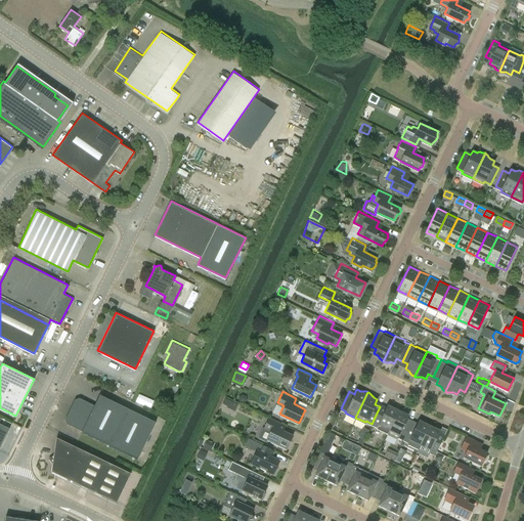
[(110,444),(128,407),(99,393),(94,404),(79,397),(75,398),(66,418),(67,422),(82,429),(81,431),(110,444)]
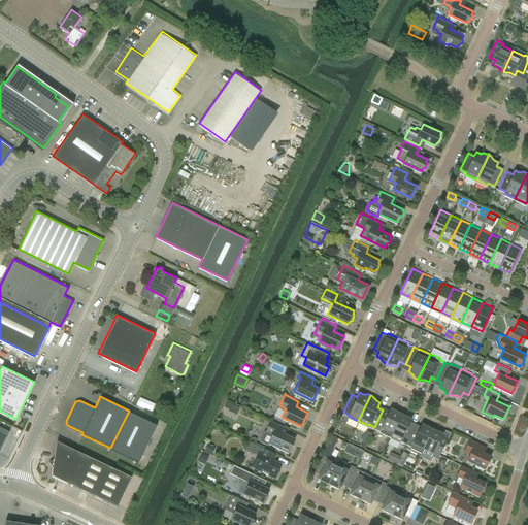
[(383,409),(374,427),(380,429),(380,430),(390,435),(402,411),(400,409),(399,409),(397,409),(395,409),(391,407),(389,413),(383,409)]
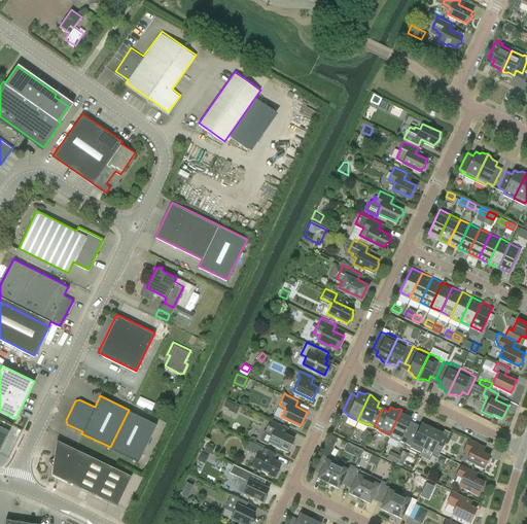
[(406,442),(414,424),(409,421),(411,417),(407,415),(405,412),(403,411),(401,410),(389,434),(399,440),(400,439),(406,442)]
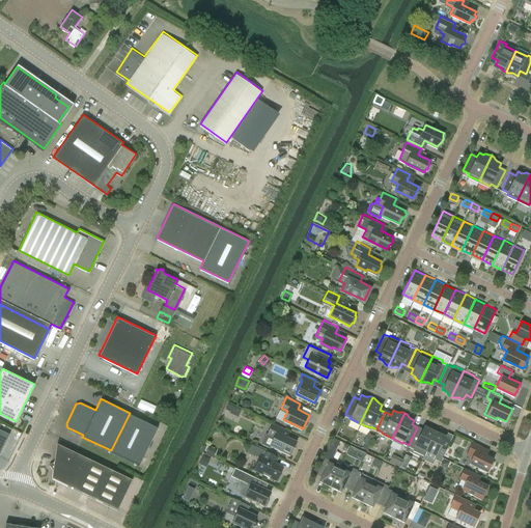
[(290,453),(297,440),(284,434),(286,428),(273,422),(268,433),(267,432),(261,442),(270,446),(271,444),(290,453)]
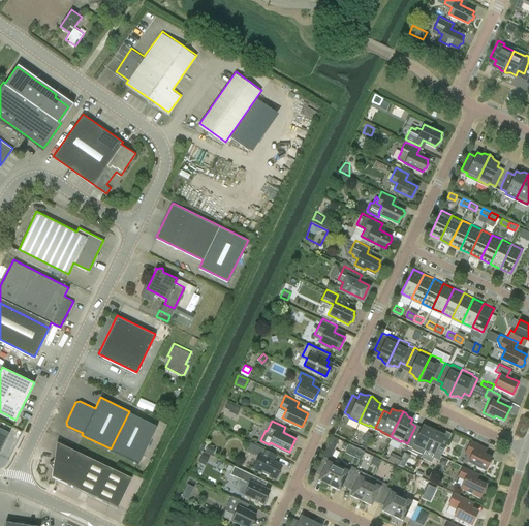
[(412,447),(422,452),(425,447),(434,427),(432,426),(430,426),(429,426),(423,424),(421,428),(415,426),(407,443),(412,445),(412,447)]
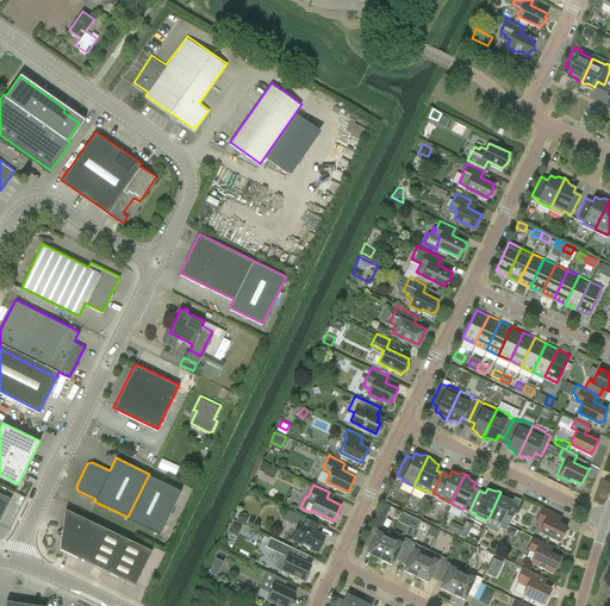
[(0,517),(11,497),(0,491),(0,517)]
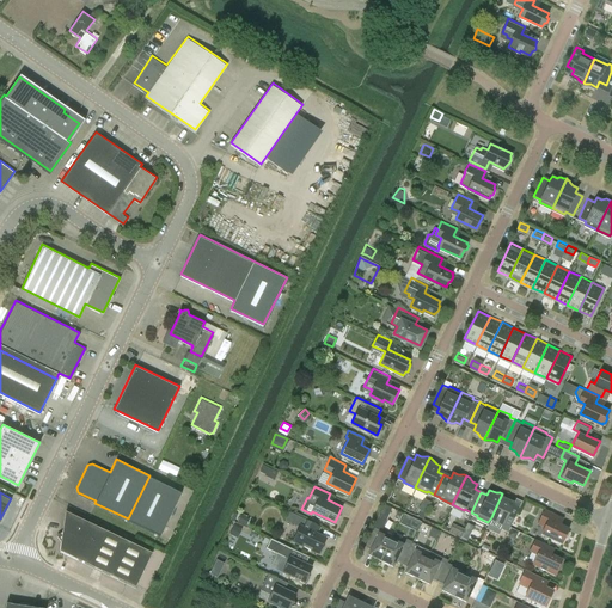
[(501,527),(508,529),(518,510),(510,507),(514,502),(509,499),(508,497),(507,496),(505,495),(502,493),(491,517),(503,523),(501,527)]
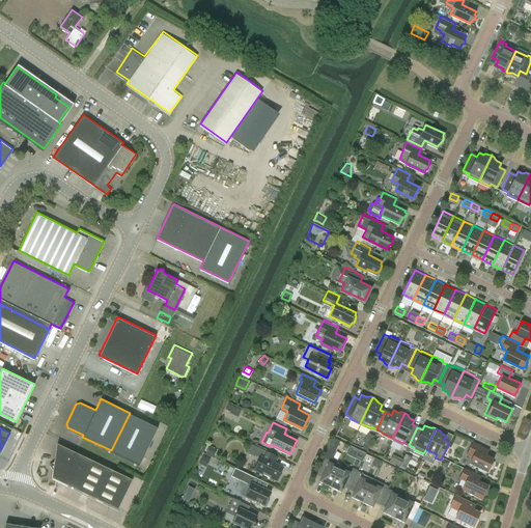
[(330,445),(335,447),(339,439),(334,437),(330,445)]
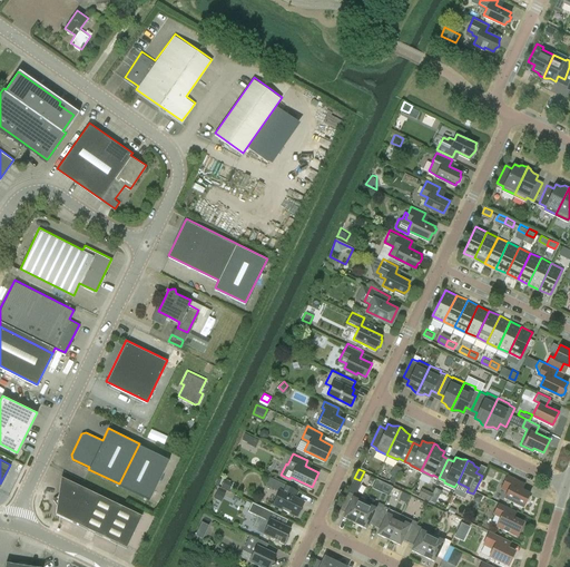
[(523,505),(526,499),(529,499),(531,495),(529,492),(530,491),(518,486),(521,480),(508,473),(501,486),(508,489),(504,496),(523,505)]
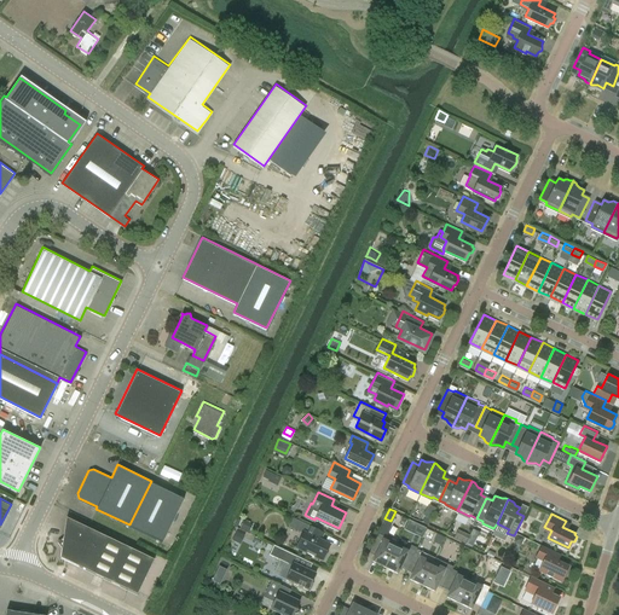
[(58,539),(62,545),(61,555),(138,592),(154,557),(65,515),(63,535),(58,539)]
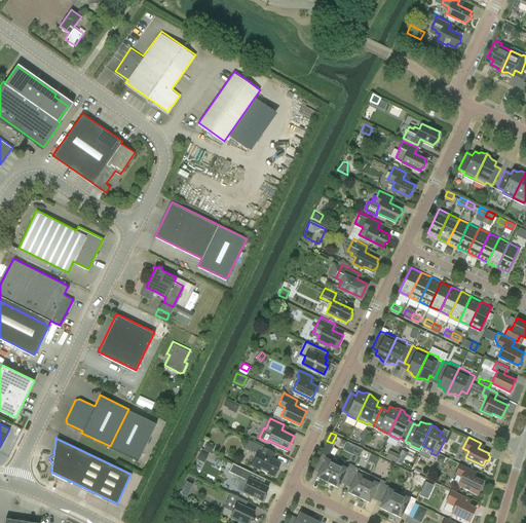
[(252,463),(275,475),(278,470),(277,469),(280,461),(272,457),(275,451),(249,438),(245,446),(258,452),(252,463)]
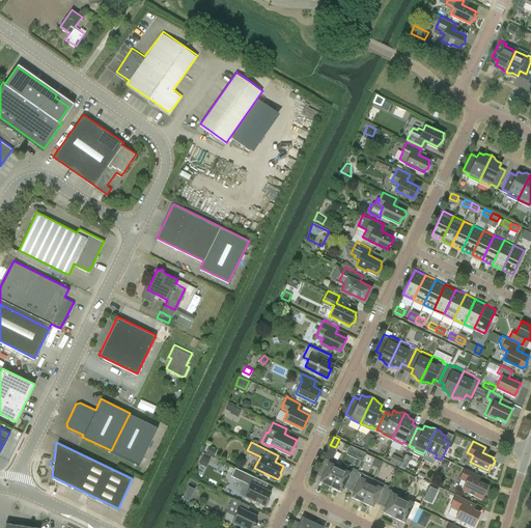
[(205,450),(213,453),(216,447),(208,444),(205,450)]
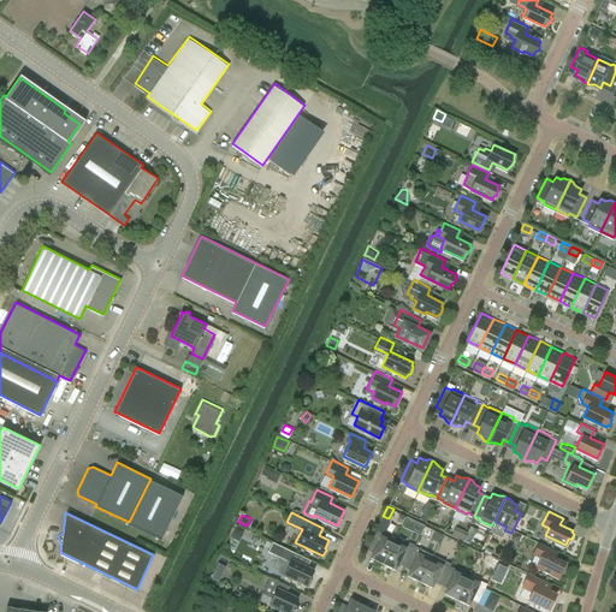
[(409,524),(413,518),(407,515),(403,522),(409,524)]
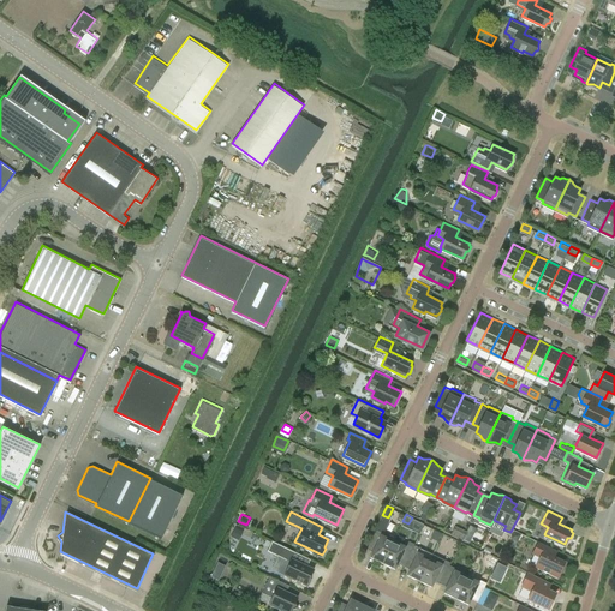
[(466,529),(473,532),(478,520),(471,519),(466,529)]
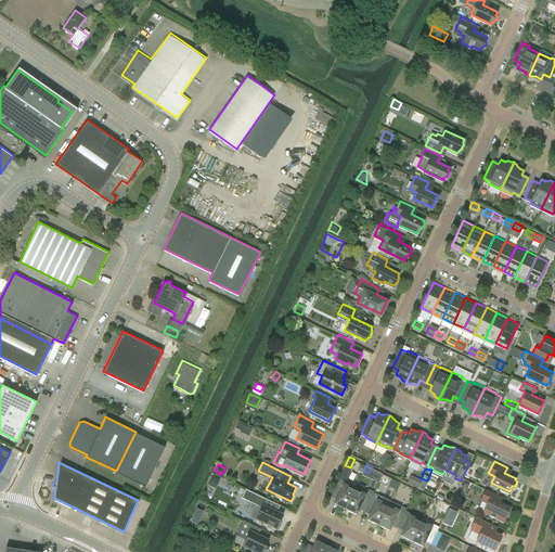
[(219,478),(211,475),(209,480),(216,484),(219,478)]
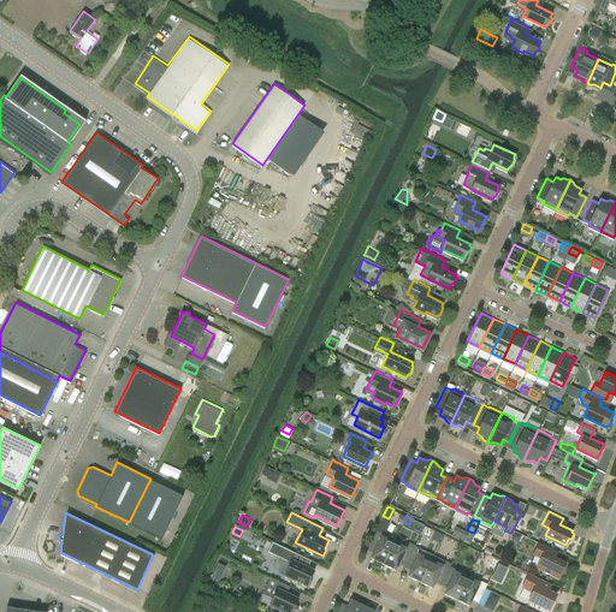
[(384,562),(394,540),(383,535),(384,532),(377,529),(368,547),(374,551),(372,556),(384,562)]
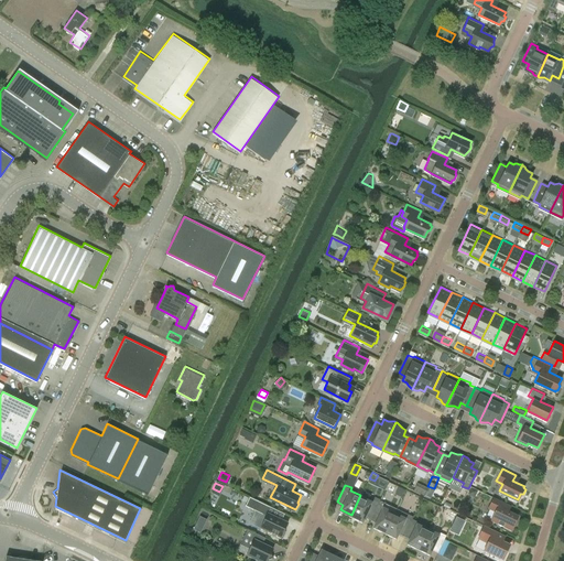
[(404,488),(398,485),(394,492),(401,495),(404,488)]
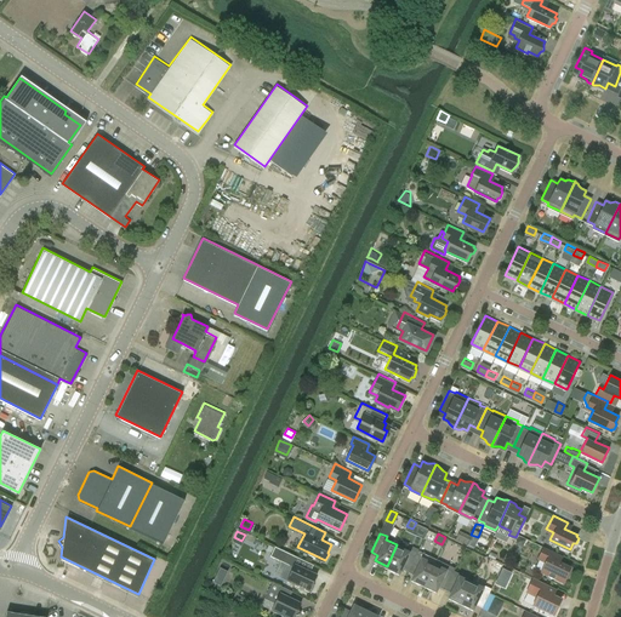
[(288,578),(309,589),(309,588),(312,587),(314,582),(313,580),(317,573),(294,561),(297,555),(274,544),(271,554),(290,564),(288,569),(290,572),(288,578)]
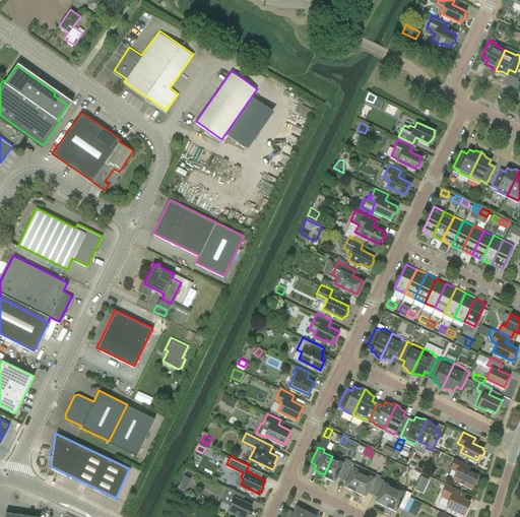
[(332,456),(324,474),(334,479),(336,474),(341,477),(349,461),(343,459),(342,461),(332,456)]
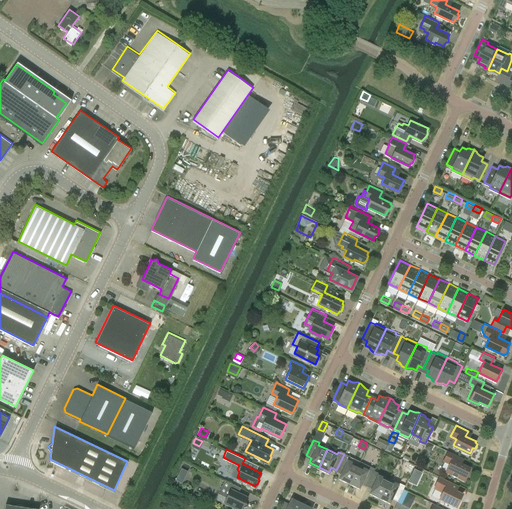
[(464,479),(470,467),(456,460),(459,455),(448,449),(444,459),(450,462),(446,471),(464,479)]
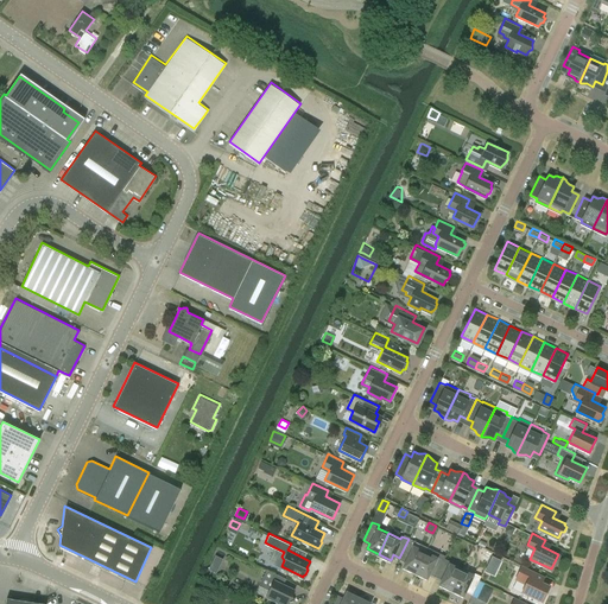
[(409,536),(409,539),(399,558),(405,560),(403,566),(415,572),(425,551),(428,546),(409,536)]
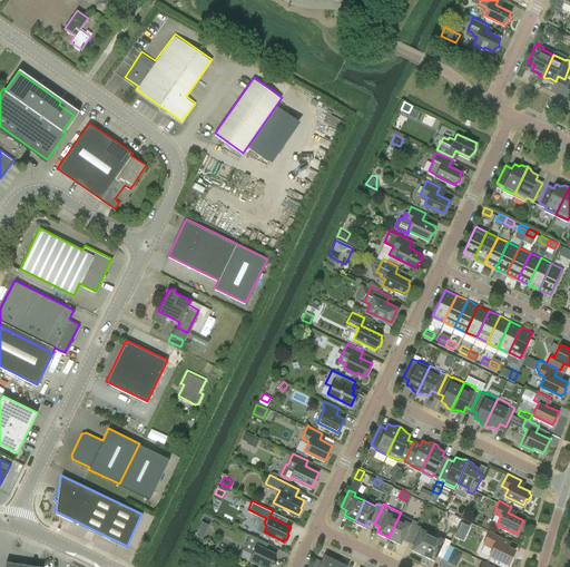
[(409,540),(416,522),(410,519),(409,522),(399,517),(389,537),(400,543),(403,537),(409,540)]
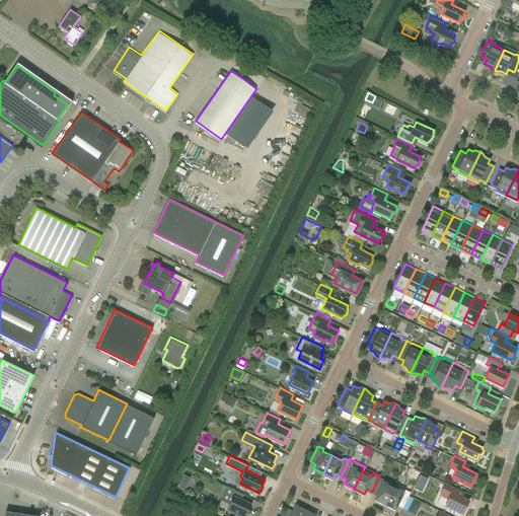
[(190,476),(183,472),(180,478),(187,482),(190,476)]
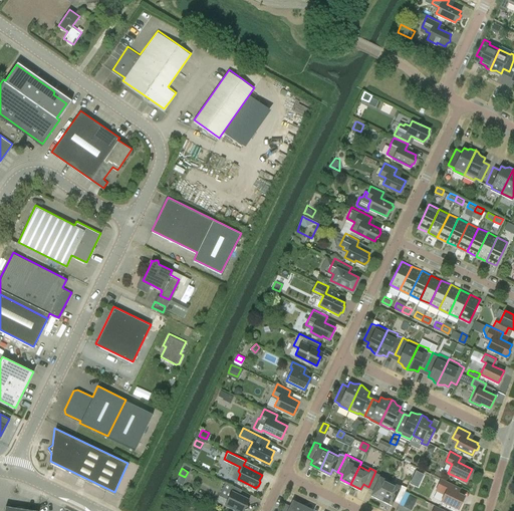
[(416,469),(413,474),(421,478),(423,473),(416,469)]
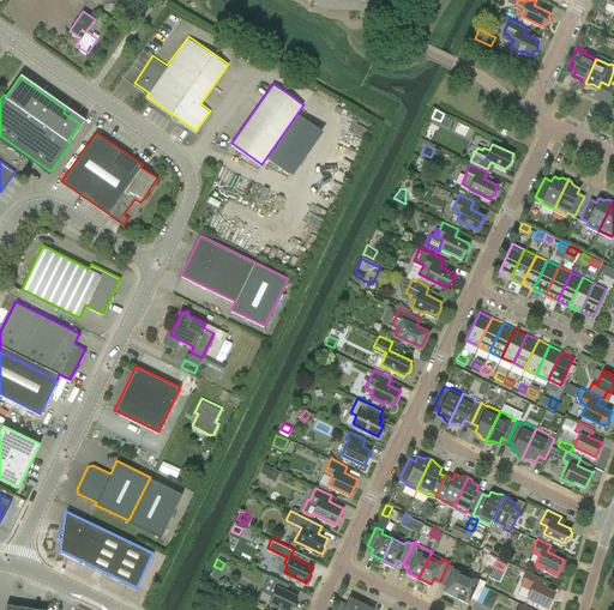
[(456,596),(465,574),(455,568),(456,566),(449,562),(440,581),(446,584),(444,590),(456,596)]
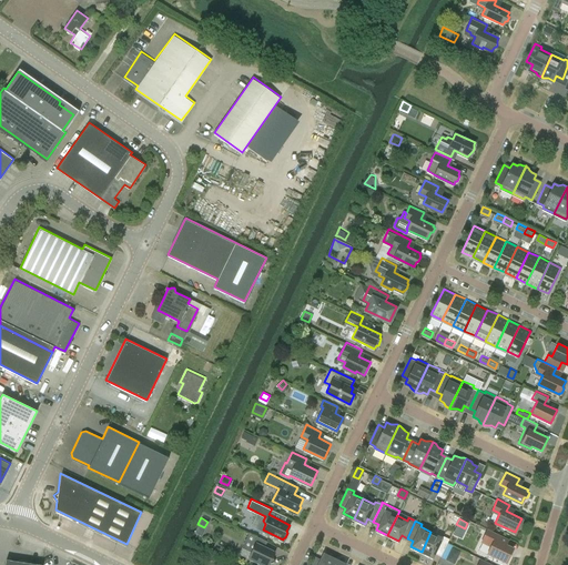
[(506,562),(514,547),(500,541),(503,535),(487,527),(482,540),(492,545),(487,553),(506,562)]
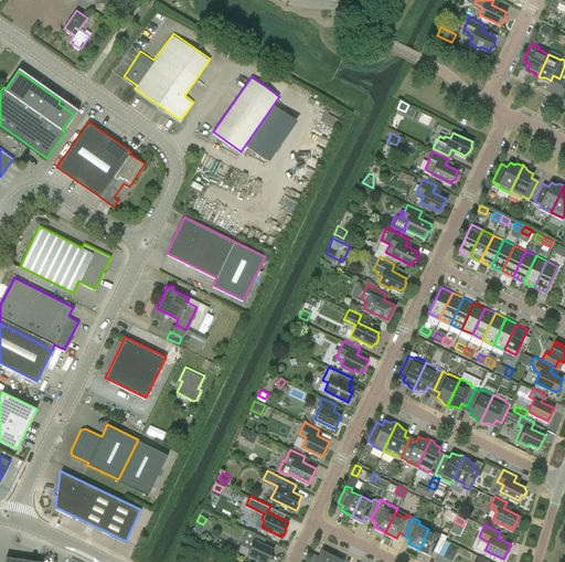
[(272,552),(274,548),(263,542),(266,537),(247,528),(241,543),(251,548),(247,554),(264,561),(266,561),(268,559),(274,557),(272,552)]
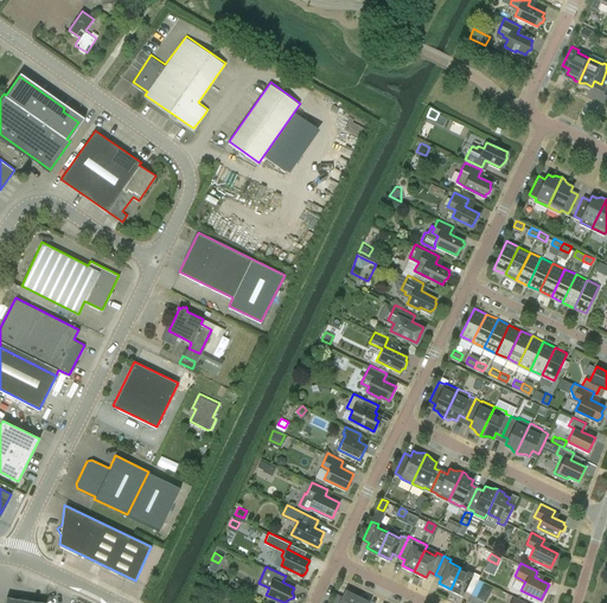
[(460,568),(451,589),(462,595),(465,589),(471,591),(478,577),(480,573),(473,570),(472,572),(460,568)]
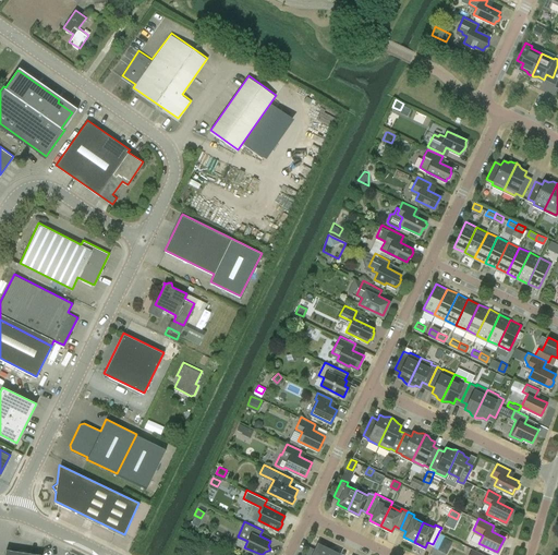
[(433,544),(446,551),(451,540),(445,535),(445,534),(439,531),(433,544)]
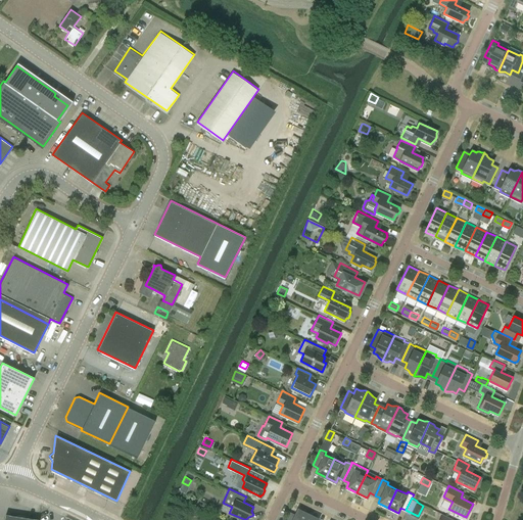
[(304,519),(308,513),(298,508),(295,513),(290,511),(285,519),(304,519)]
